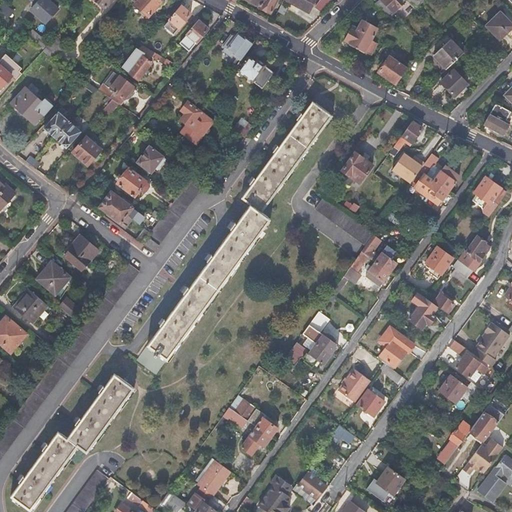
[(31,0),(36,4),(31,10),(46,22),(57,9),(47,0),(31,0)]
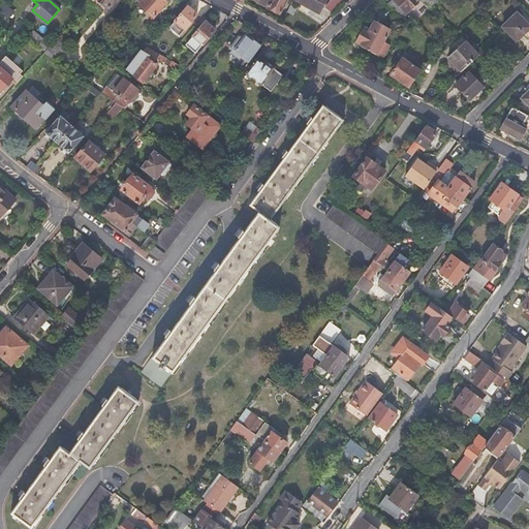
[(135,0),(141,4),(139,5),(153,17),(166,1),(164,0),(135,0)]
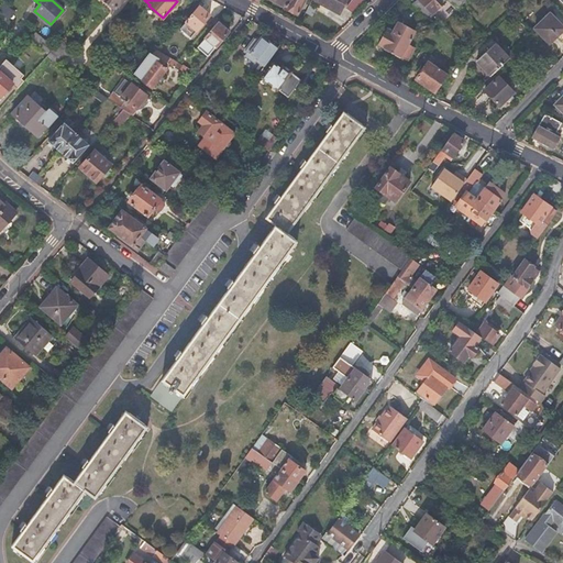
[(304,0),(271,0),(296,14),(304,0)]
